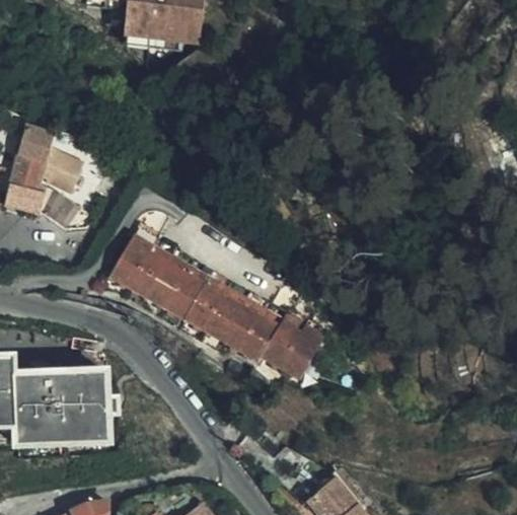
[(127,0),(123,30),(199,40),(203,0),(127,0)]
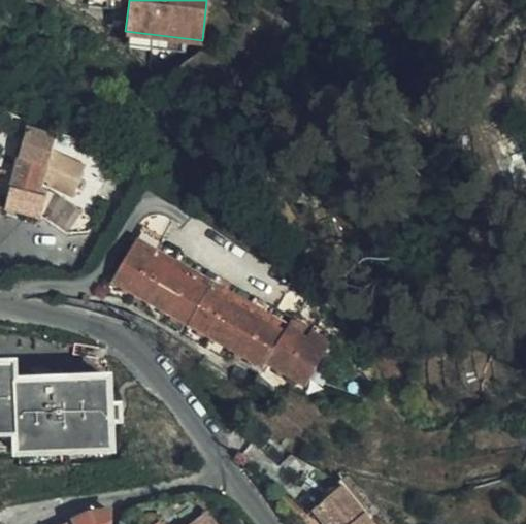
[(76,241),(92,220),(40,184),(54,135),(27,127),(4,209),(46,218),(76,241)]
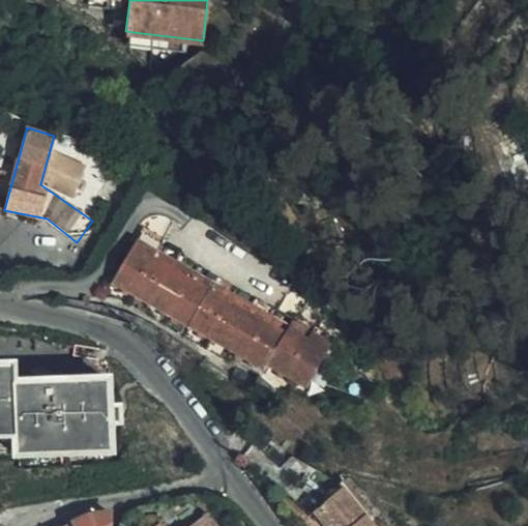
[(265,360),(306,383),(330,343),(291,322),(288,324),(137,239),(113,282),(263,366),(265,360)]
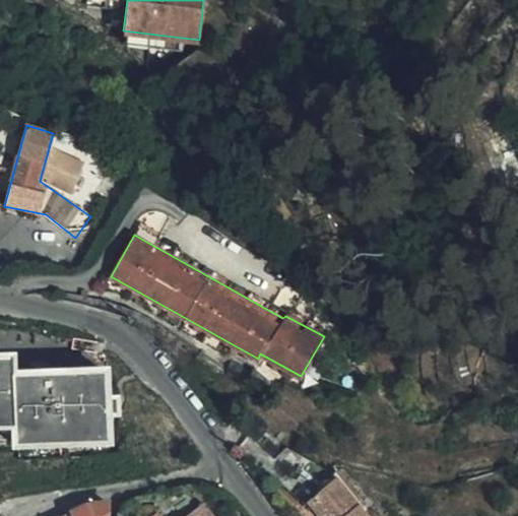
[(18,444),(107,441),(105,373),(14,375),(13,358),(0,359),(0,426),(16,426),(18,444)]
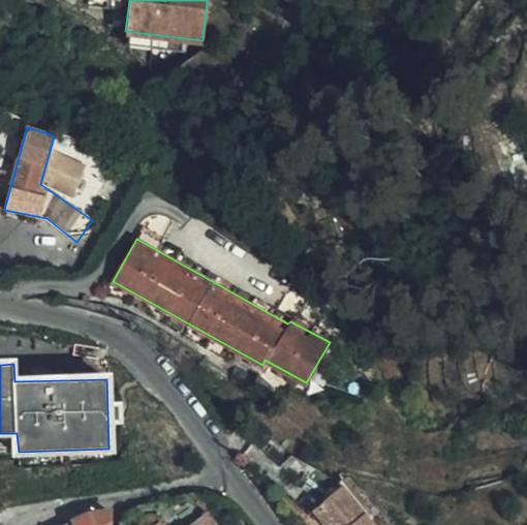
[(372,524),(341,486),(311,511),(322,524),(372,524)]
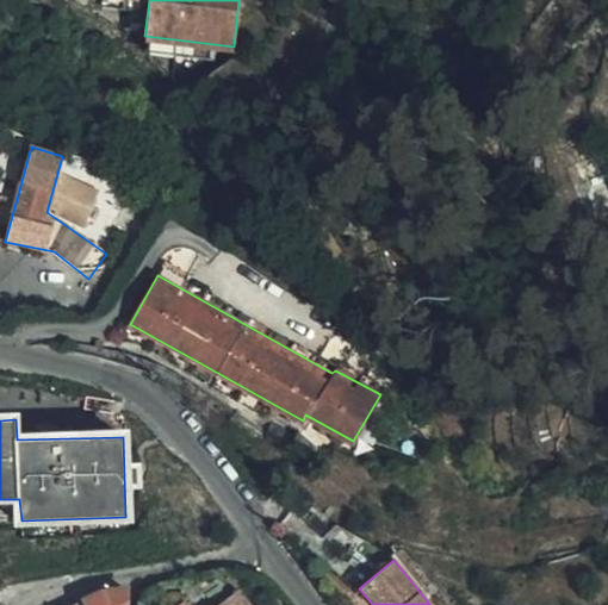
[(101,582),(81,590),(85,602),(86,604),(125,604),(126,585),(105,590),(103,582),(101,582)]
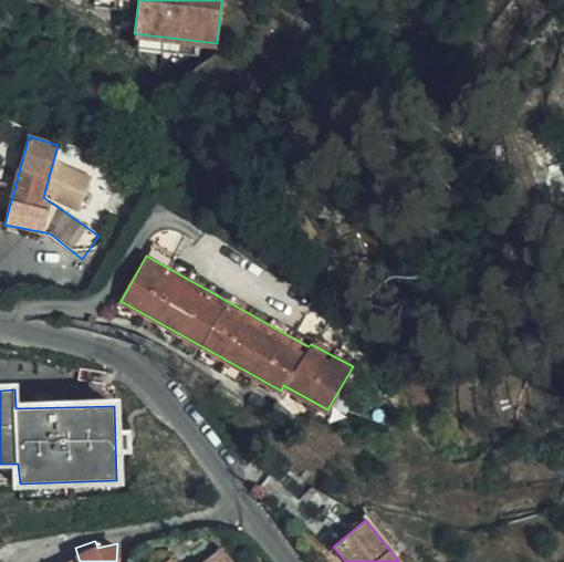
[(231,561),(220,547),(199,561),(174,561),(170,558),(165,561),(231,561)]
